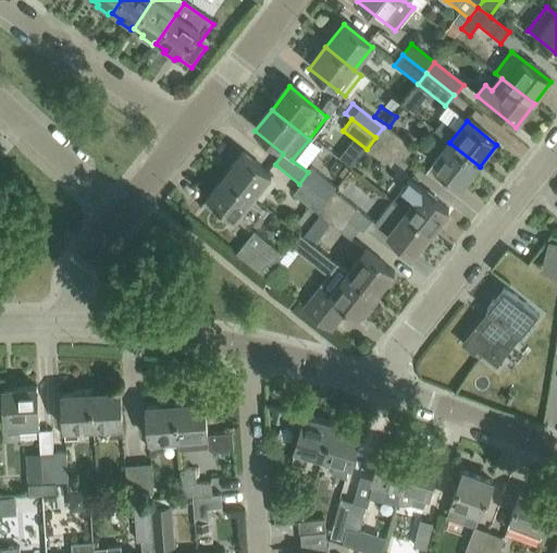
[(411,150),(383,127),(375,137),(398,156),(404,160),(411,150)]
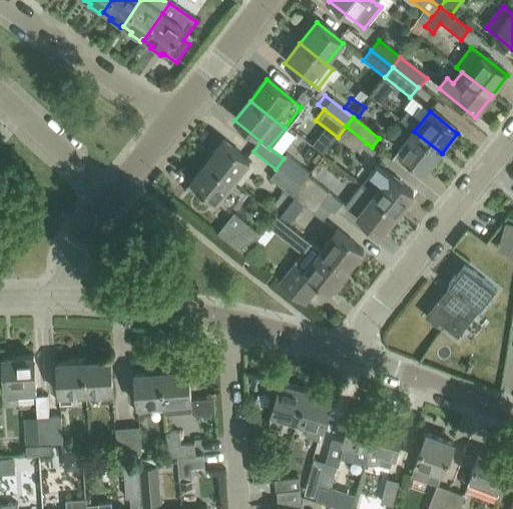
[(367,143),(346,126),(338,137),(359,154),(367,143)]
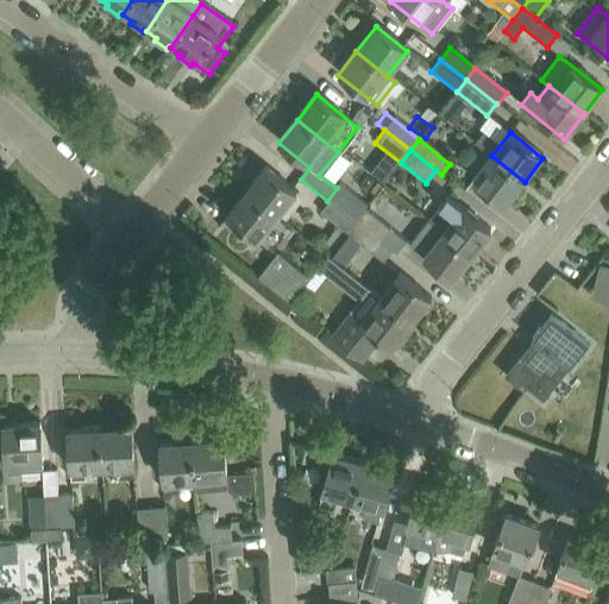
[(504,207),(525,182),(491,156),(472,181),(504,207)]
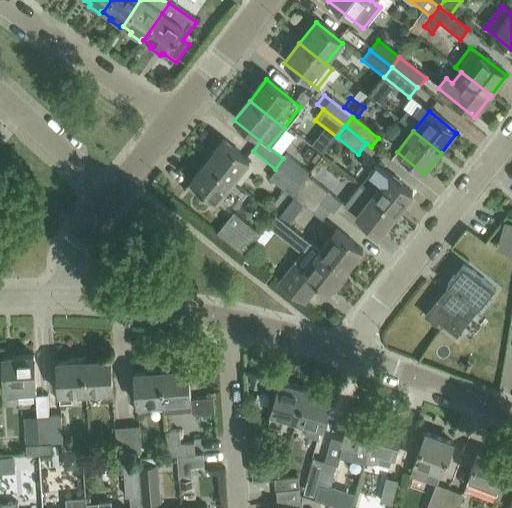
[(222,141),(205,163),(232,183),(232,182),(248,162),(222,141)]
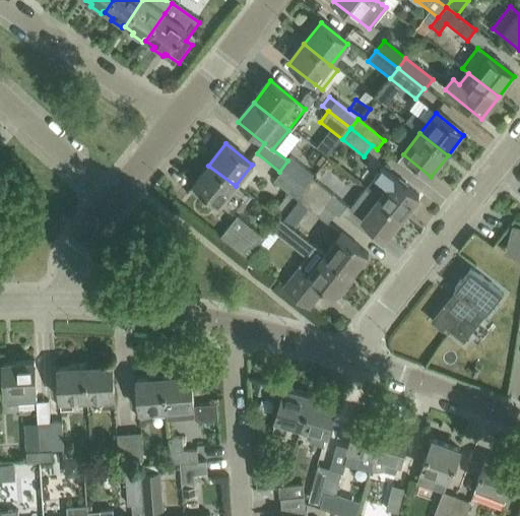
[(289,158),(287,160),(279,172),(280,173),(303,190),(310,180),(301,173),(304,170),(289,158)]
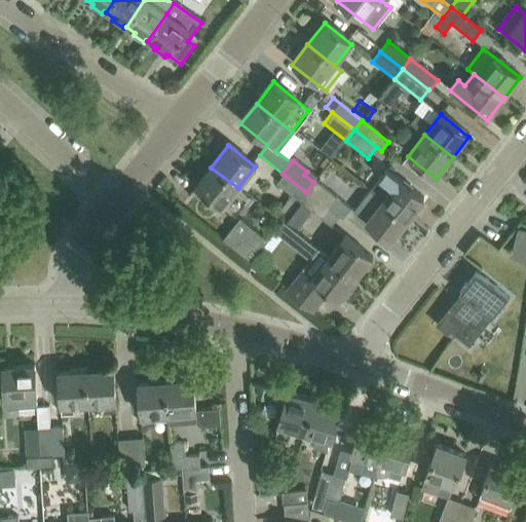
[(251,196),(238,187),(238,188),(211,168),(195,187),(234,218),(251,196)]
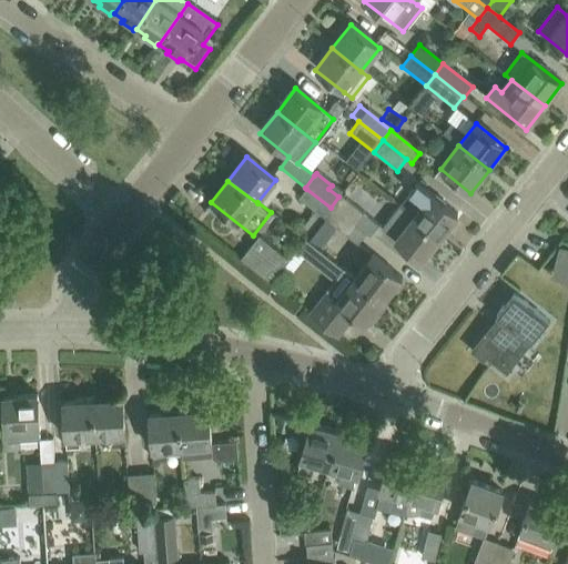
[(457,217),(417,185),(399,208),(439,240),(457,217)]
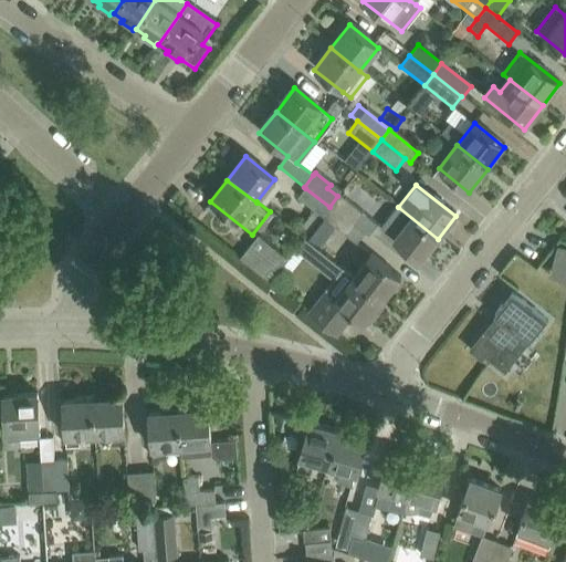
[(297,198),(321,217),(329,207),(305,188),(297,198)]
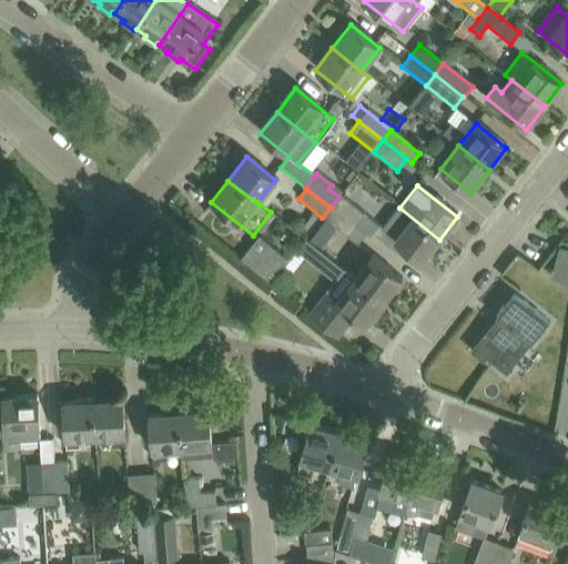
[(338,197),(331,208),(354,225),(365,234),(371,239),(379,228),(362,215),(338,197)]
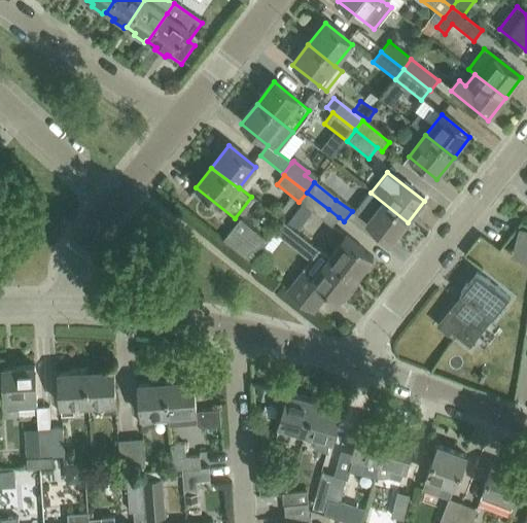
[(339,217),(328,209),(307,193),(299,202),(285,219),(297,231),(312,211),(331,227),(339,217)]
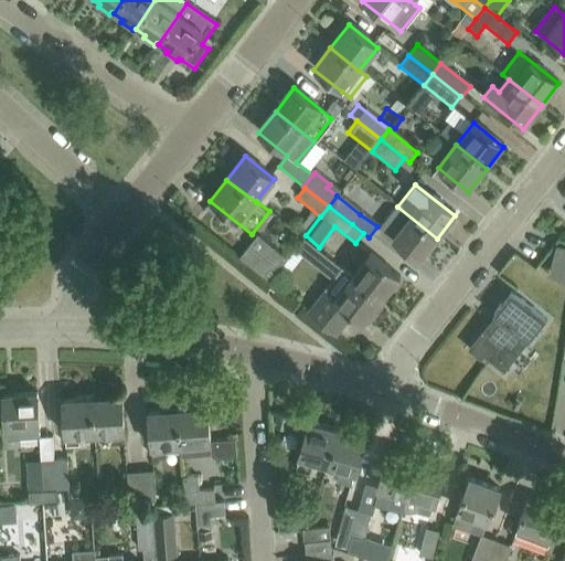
[(419,261),(437,239),(397,207),(380,229),(419,261)]
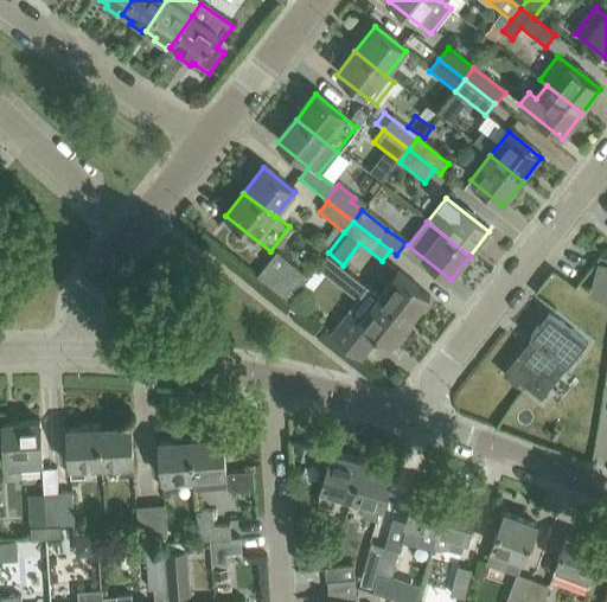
[(259,279),(291,302),(307,280),(276,255),(259,279)]
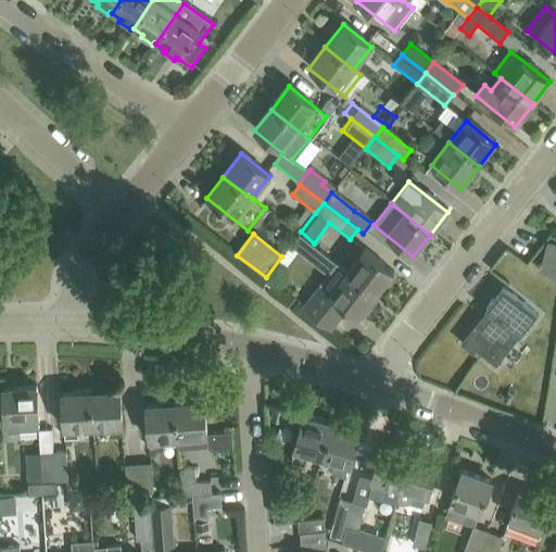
[(555,246),(547,243),(542,265),(555,268),(555,246)]
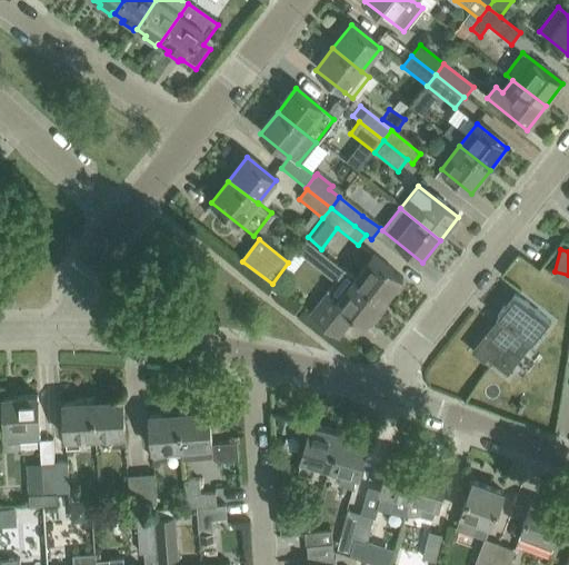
[(355,279),(355,280),(385,304),(402,280),(372,257),(355,279)]
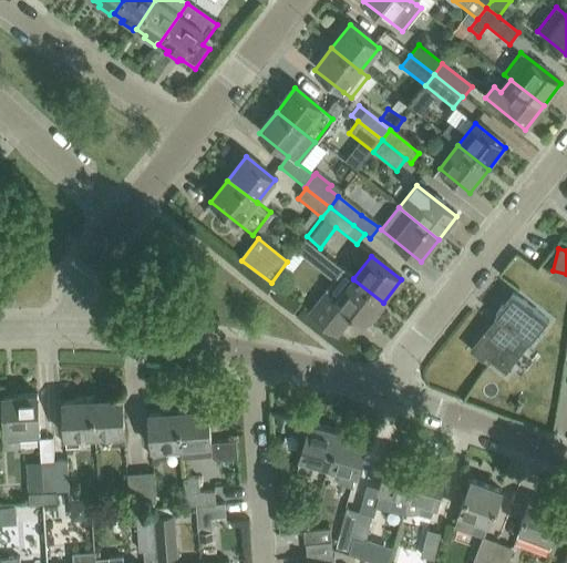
[(377,311),(383,303),(353,279),(353,278),(343,270),(309,315),(338,337),(354,316),(366,325),(367,325),(369,327),(380,314),(377,311)]
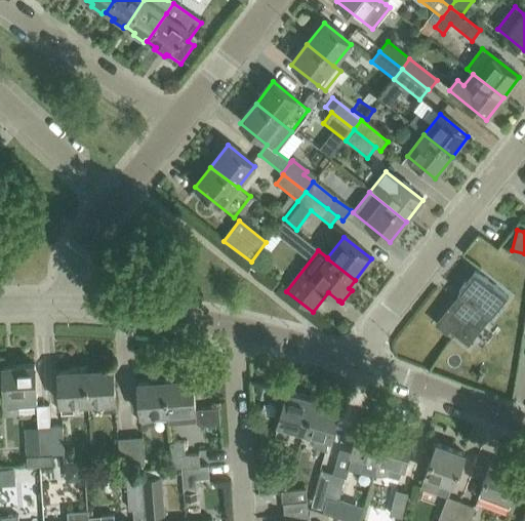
[(466,298),(460,306),(458,304),(441,325),(468,346),(507,298),(475,273),(459,293),(466,298)]
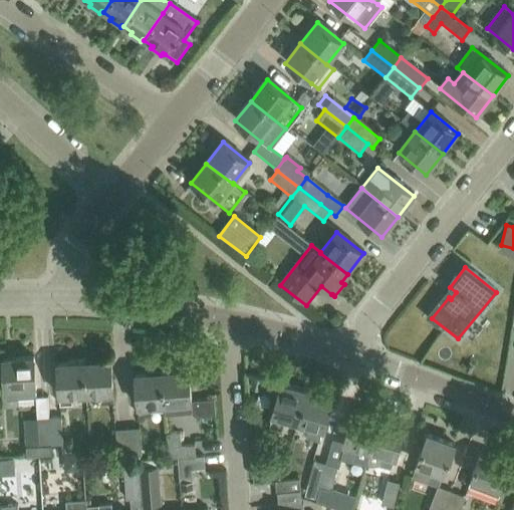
[(5,401),(19,400),(35,400),(34,387),(35,387),(34,358),(15,359),(15,361),(8,361),(8,360),(3,360),(5,401)]
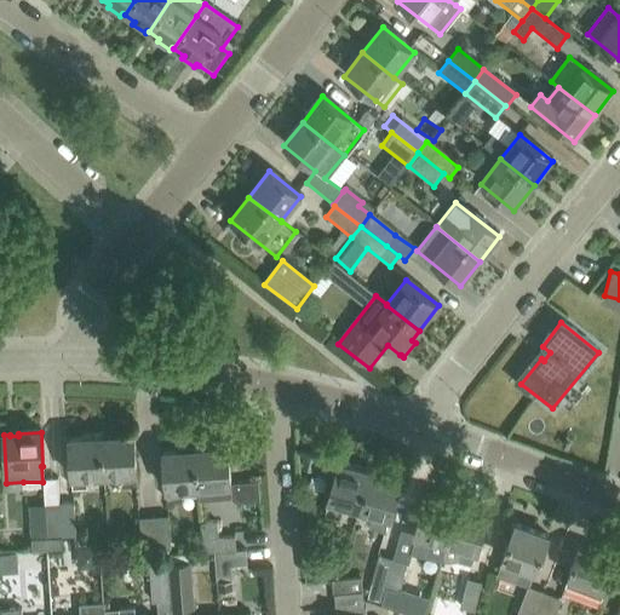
[(133,436),(120,437),(120,435),(101,436),(104,477),(121,476),(121,488),(137,487),(133,436)]
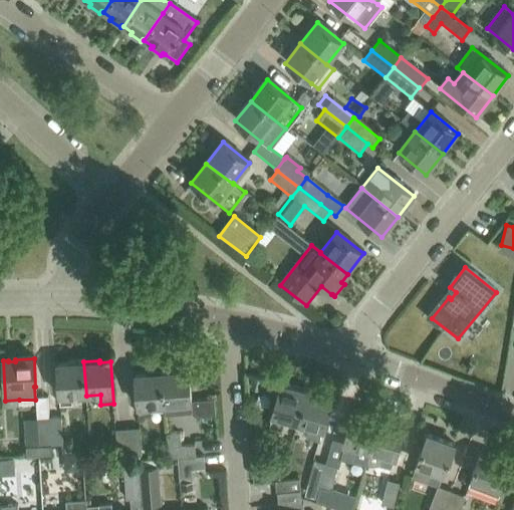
[(86,396),(83,361),(68,362),(68,364),(57,364),(60,407),(72,406),(71,397),(86,396)]
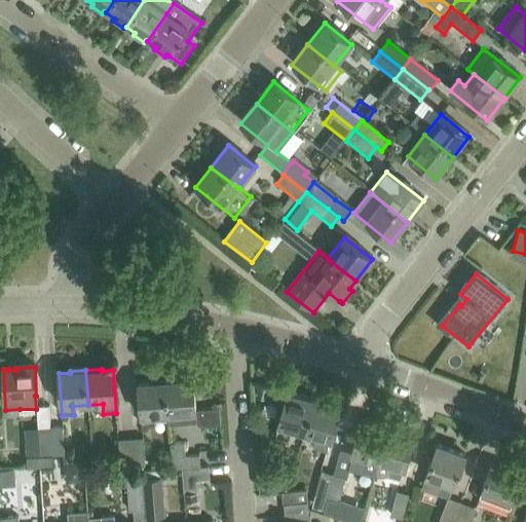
[(165,381),(168,415),(183,414),(183,424),(196,423),(193,380),(182,381),(181,379),(165,381)]
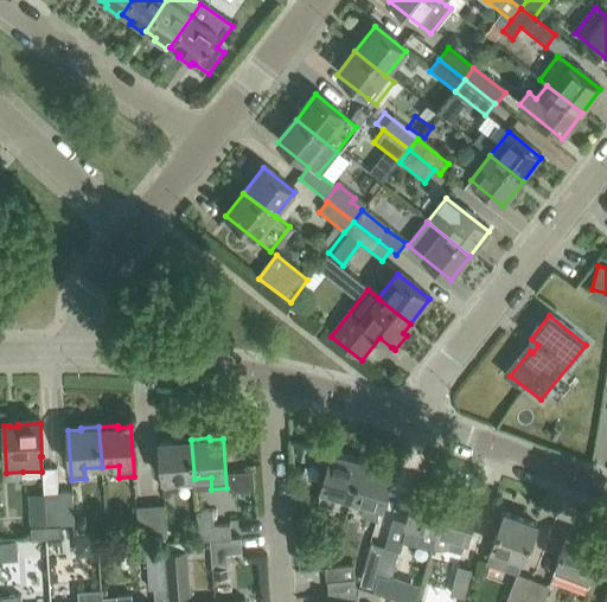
[(160,443),(164,493),(178,492),(177,481),(195,479),(191,440),(173,441),(173,442),(160,443)]
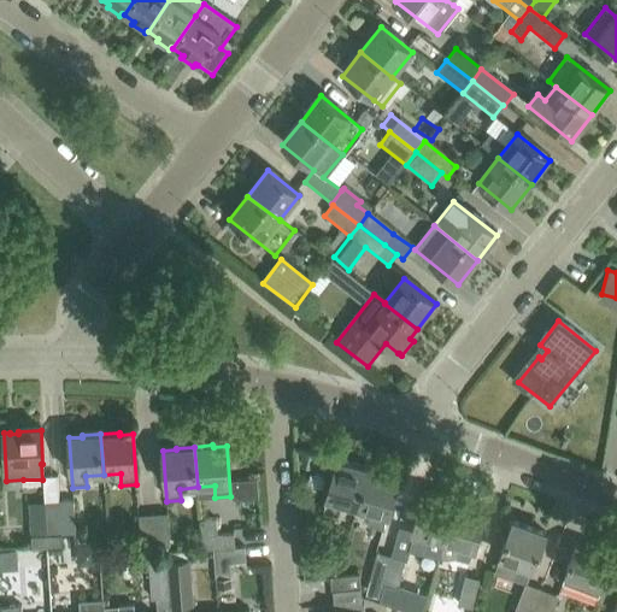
[(300,455),(300,469),(310,471),(313,459),(300,455)]
